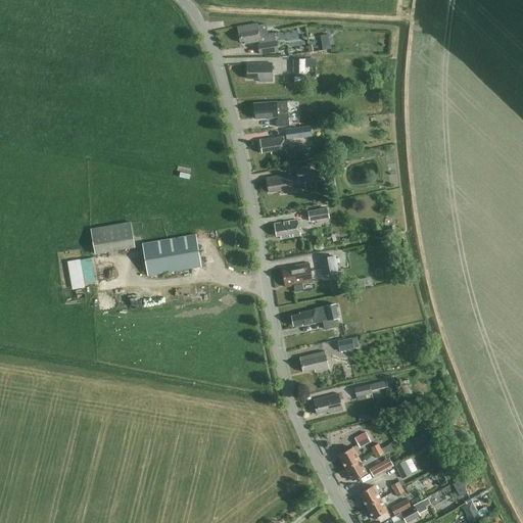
[(258,26),(258,22),(238,27),(240,42),(244,42),(245,44),(258,42),(259,44),(257,44),(259,55),(278,52),(276,41),(282,40),(281,32),(268,34),(266,24),(258,26)]
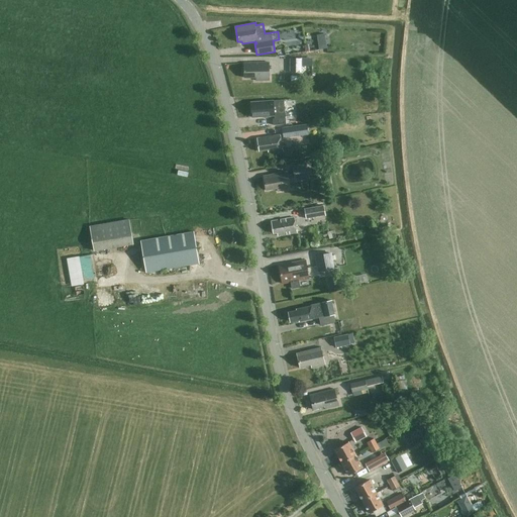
[(327,48),(326,41),(318,42),(319,49),(327,48)]
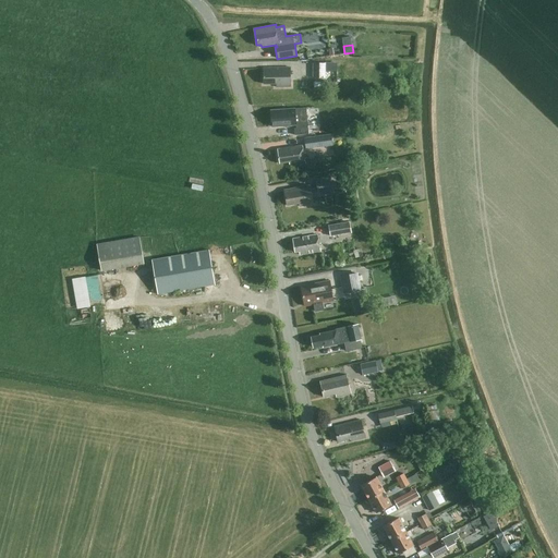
[(313,77),(326,79),(326,61),(313,61),(313,77)]
